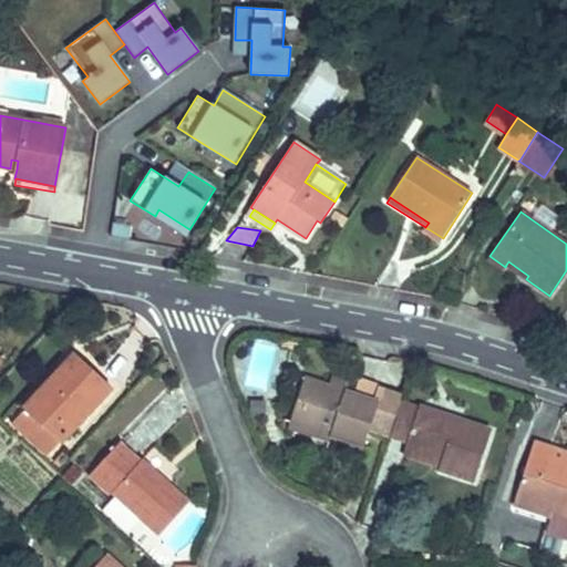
[(528,276),(508,261),(506,265),(526,279),(528,276)]
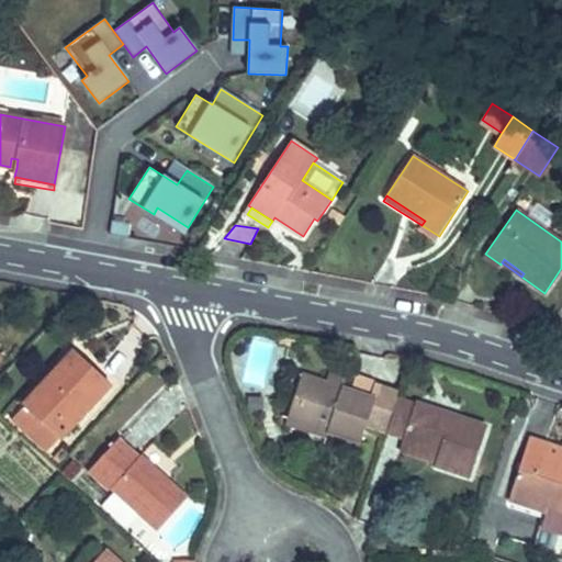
[(53,383),(27,409),(59,439),(110,384),(75,351),(49,379),(53,383)]
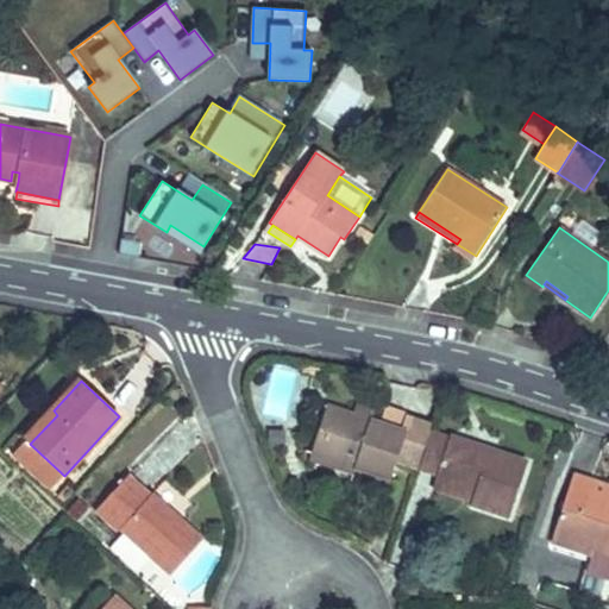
[(353,475),(356,469),(318,456),(333,408),(326,406),(309,459),(353,475)]
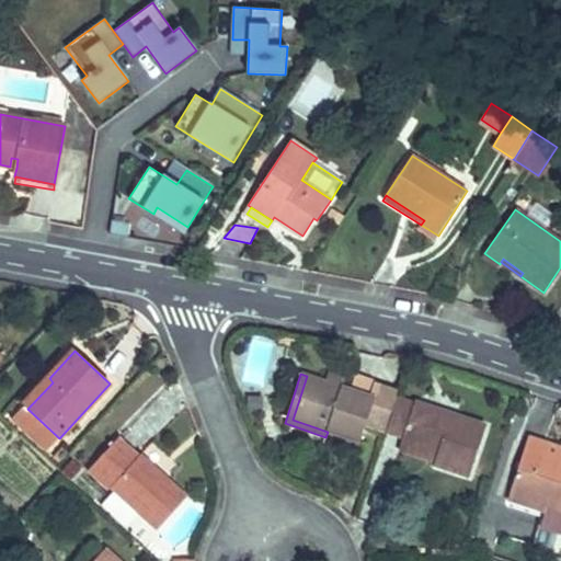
[(329,374),(325,381),(342,387),(344,379),(329,374)]
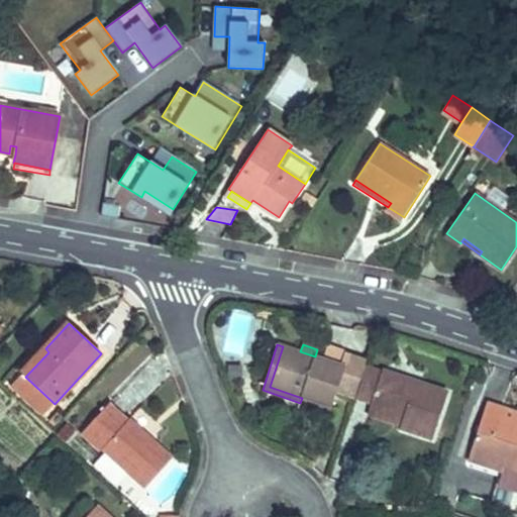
[(344,367),(324,359),(315,356),(300,351),(283,346),(270,387),(302,398),(331,407),(336,393),(344,367)]
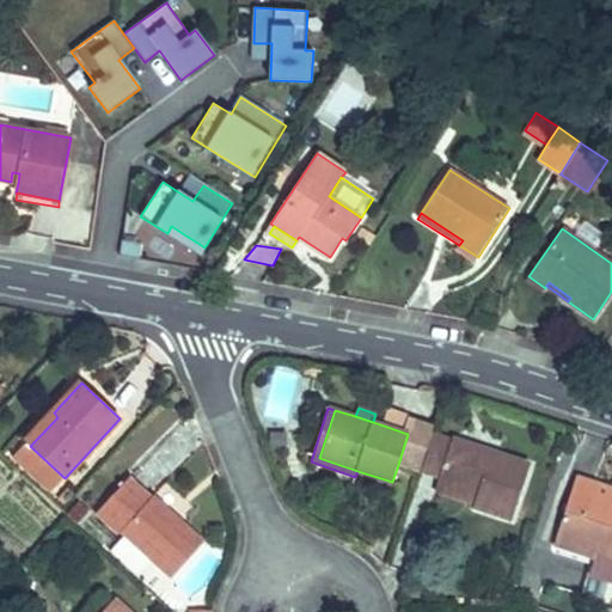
[(57,417),(54,412),(26,442),(30,446),(57,417)]
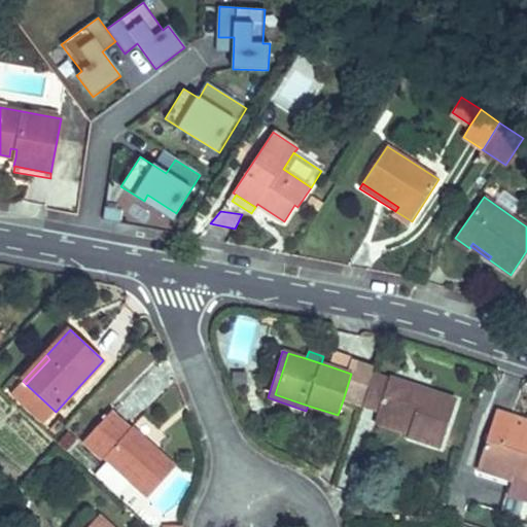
[(362,407),(374,375),(375,370),(334,356),(330,366),(351,374),(343,400),(362,407)]
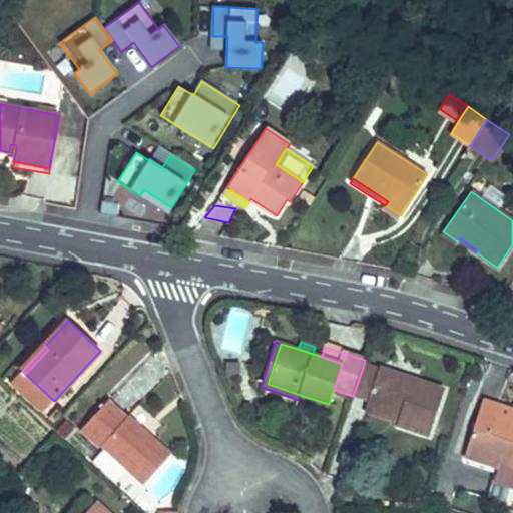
[(227,377),(239,378),(239,364),(227,363),(227,377)]
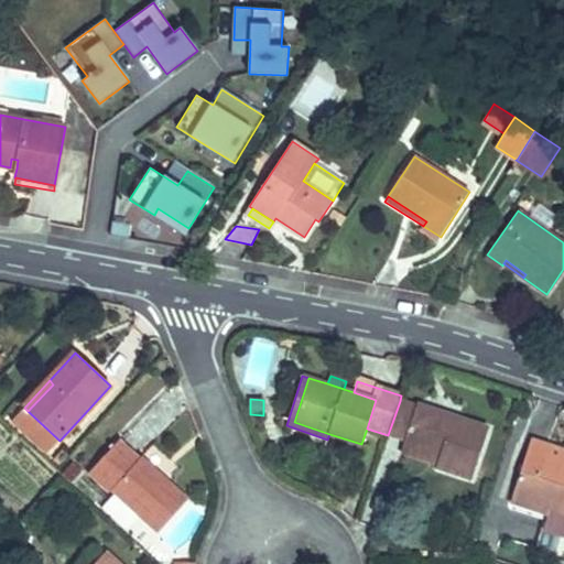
[(415,407),(400,401),(388,435),(405,441),(404,443),(432,452),(433,448),(441,452),(437,463),(436,466),(472,478),(488,429),(416,405),(415,407)]
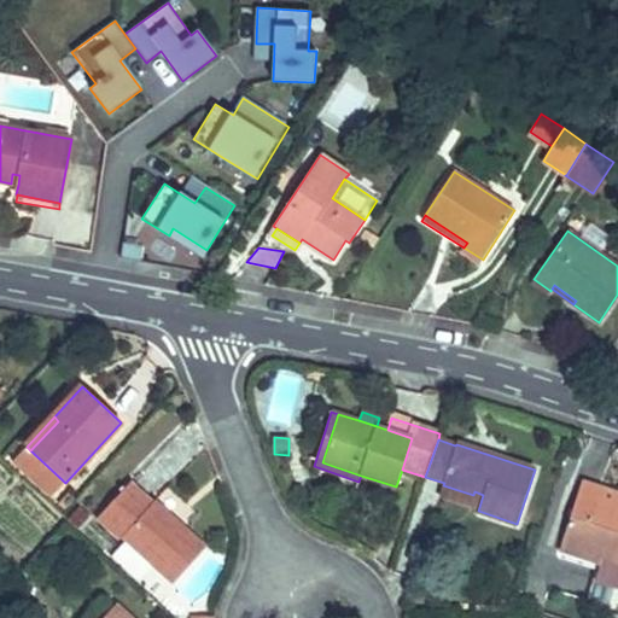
[(30,450),(27,447),(13,460),(52,496),(65,483),(30,450)]
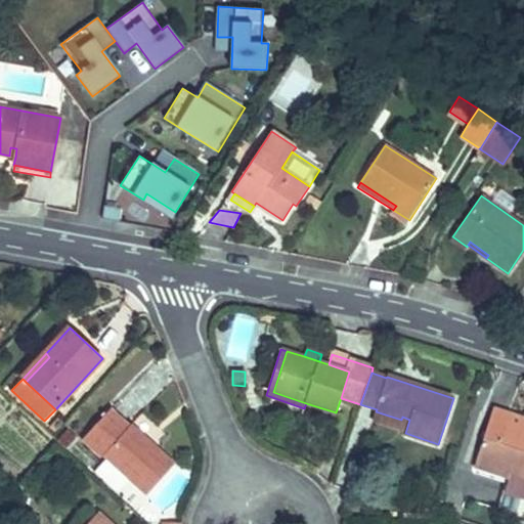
[(493,408),(476,461),(509,471),(507,476),(509,477),(504,492),(523,498),(523,427),(508,422),(510,415),(493,408)]
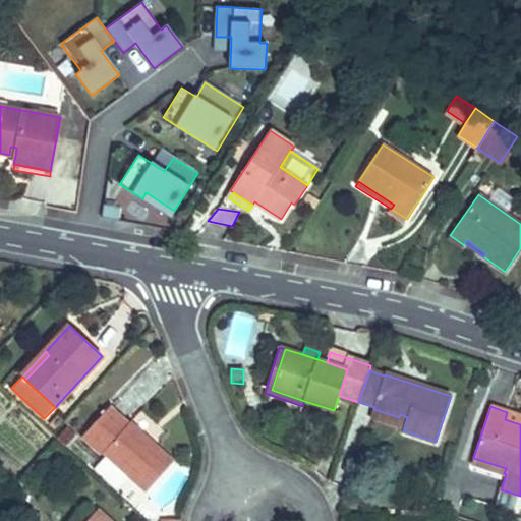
[(102,454),(104,452),(107,455),(129,475),(147,490),(172,462),(129,423),(128,425),(109,408),(82,437),(102,454)]
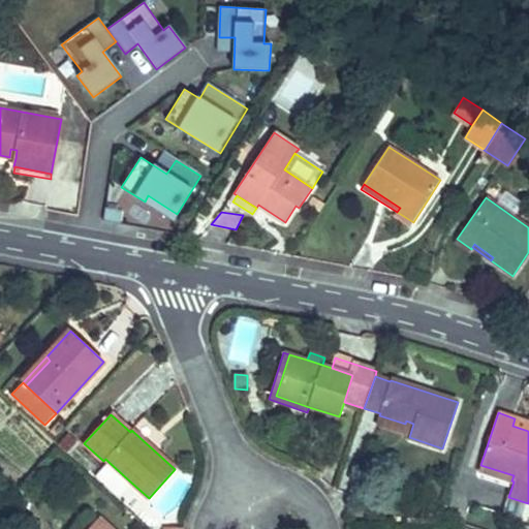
[(405,424),(379,415),(376,424),(410,434),(413,424),(406,421),(405,424)]
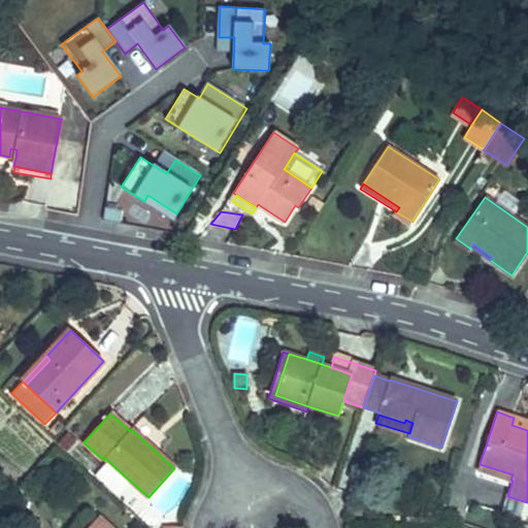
[(512,425),(527,430),(527,422),(514,418),(512,425)]
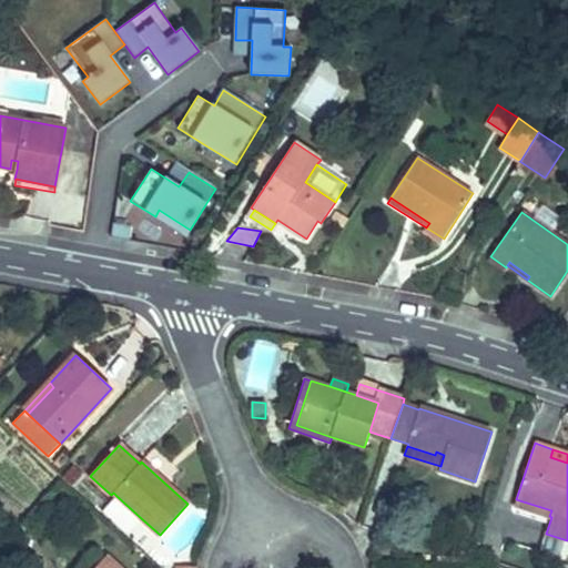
[(127,534),(141,518),(117,496),(102,511),(127,534)]
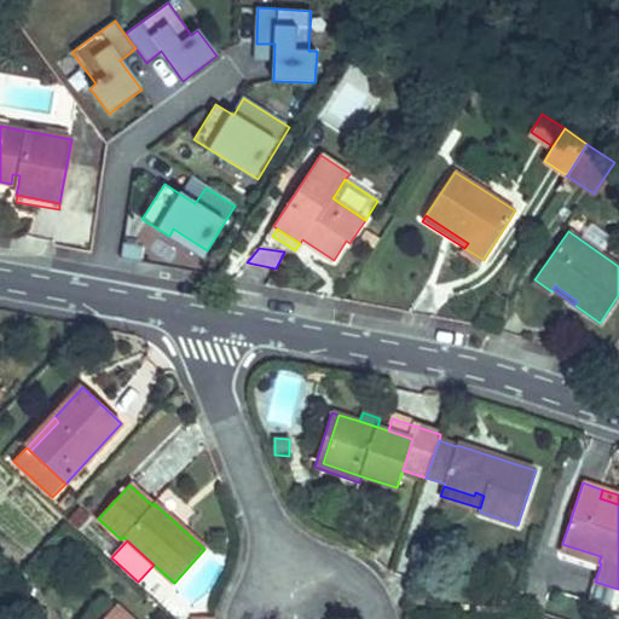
[(601,556),(562,544),(561,549),(599,562),(601,556)]
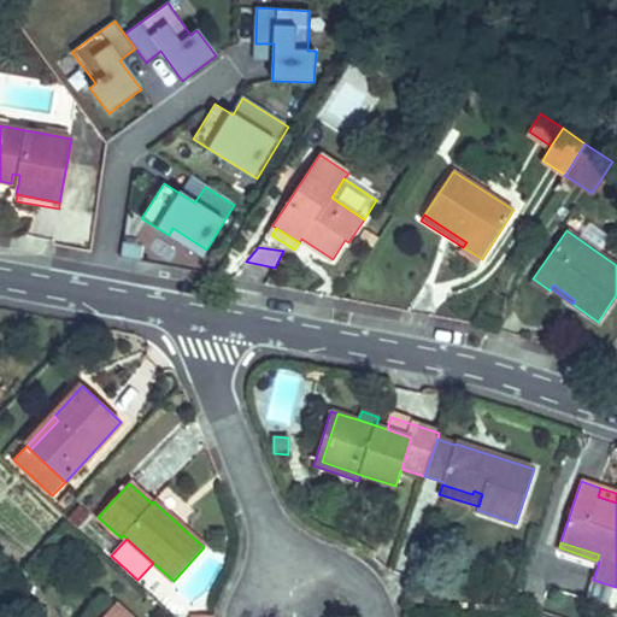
[(103,616),(129,616),(115,604),(103,616)]
